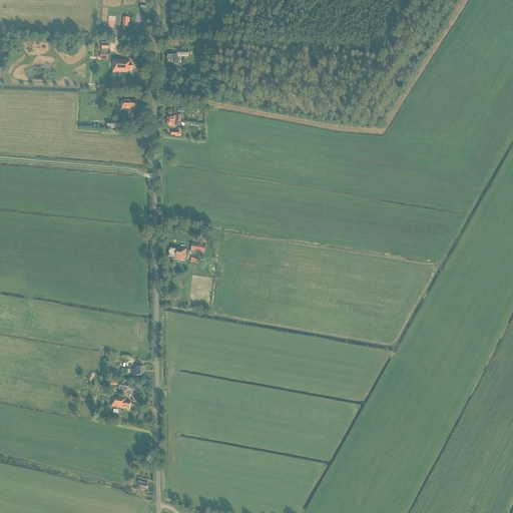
[(188,57),(189,50),(177,50),(177,55),(174,54),(166,54),(166,62),(174,62),(174,58),(177,58),(177,57),(188,57)]
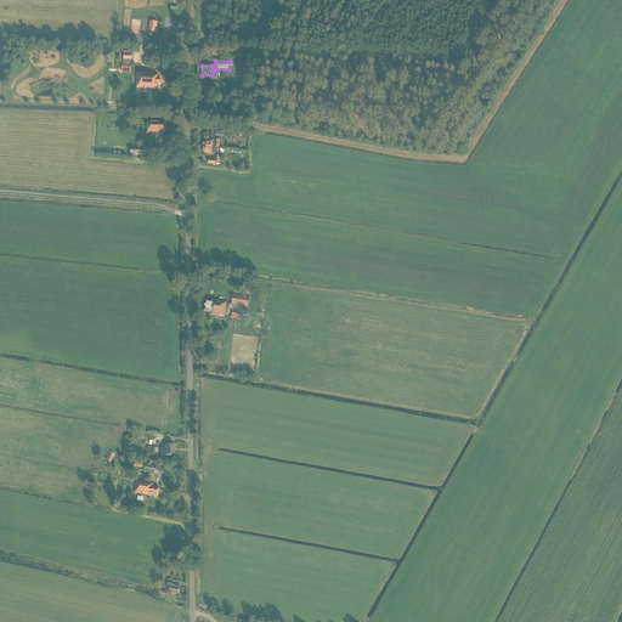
[(160,84),(160,79),(158,79),(158,74),(154,74),(154,73),(137,73),(136,84),(137,84),(137,89),(150,90),(150,89),(158,89),(158,84),(160,84)]
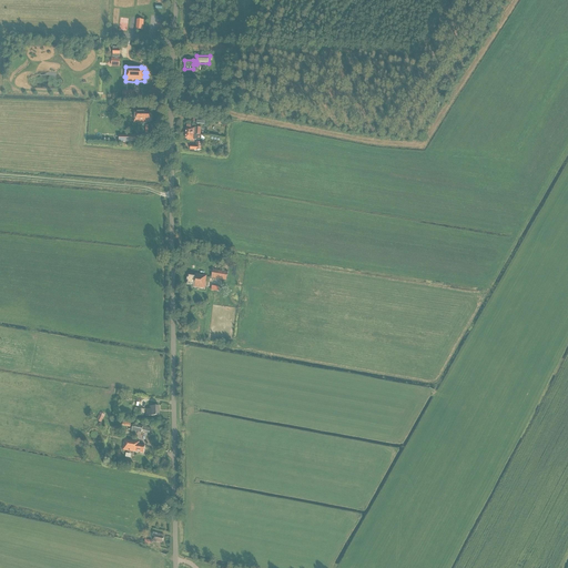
[(133,100),(134,91),(123,91),(122,99),(133,100)]
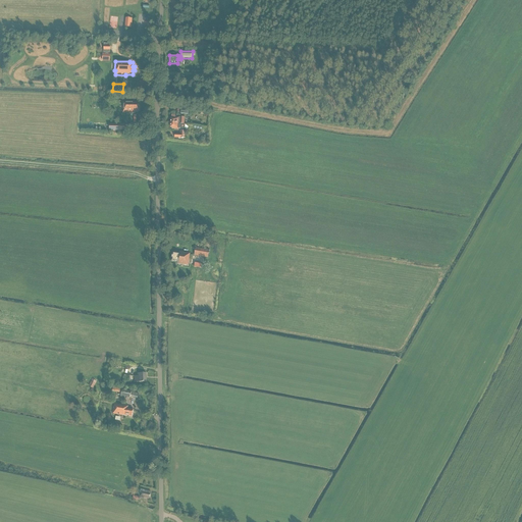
[(139,112),(139,102),(135,102),(135,101),(123,101),(123,109),(123,113),(134,113),(134,112),(139,112)]
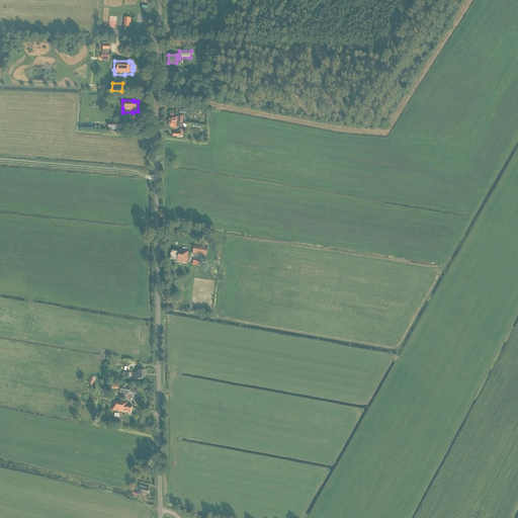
[(176,122),(183,123),(183,116),(179,116),(174,116),(174,114),(170,114),(170,117),(169,122),(176,122)]
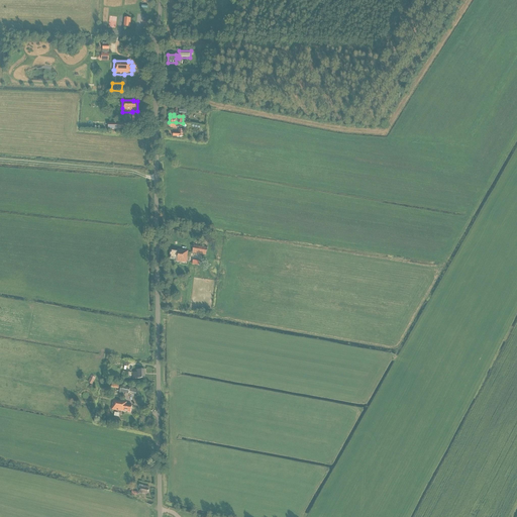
[(206,255),(207,247),(194,245),(193,253),(206,255)]
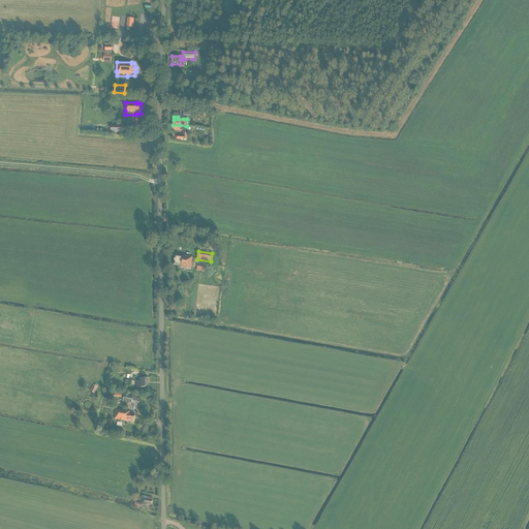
[(192,257),(191,257),(182,255),(181,257),(175,256),(174,265),(180,266),(180,268),(190,270),(192,257)]
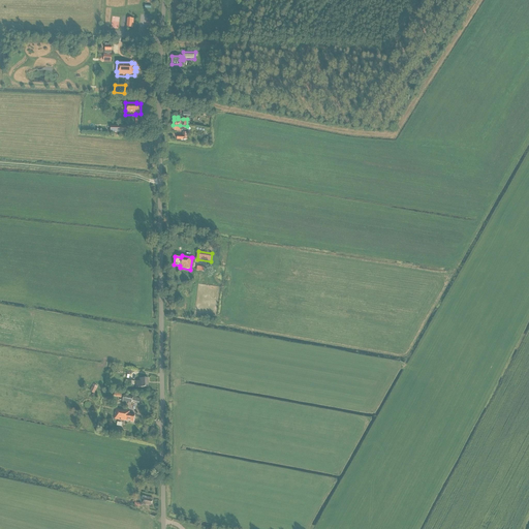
[(136,387),(149,387),(148,379),(141,379),(141,381),(136,381),(136,387)]
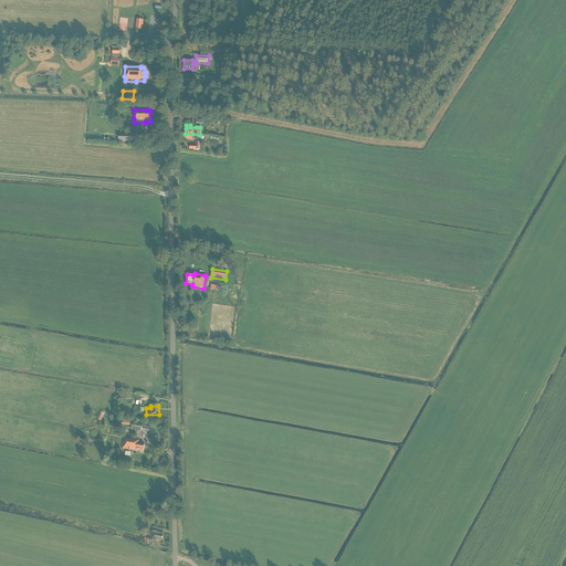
[(101,421),(105,413),(100,411),(96,419),(101,421)]
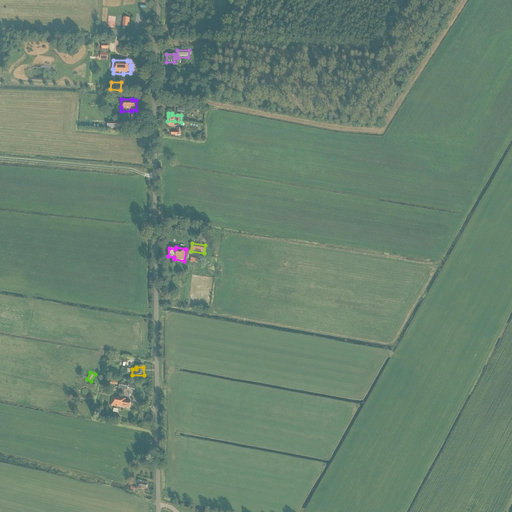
[(135,391),(136,386),(129,384),(120,382),(119,388),(127,390),(128,389),(135,391)]
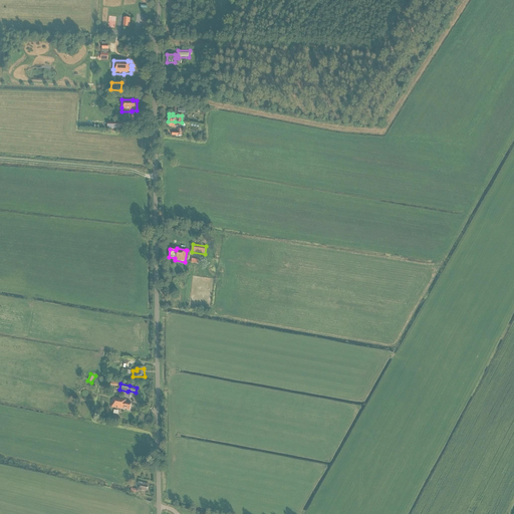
[(131,411),(132,404),(125,403),(126,400),(112,398),(111,408),(120,409),(131,411)]
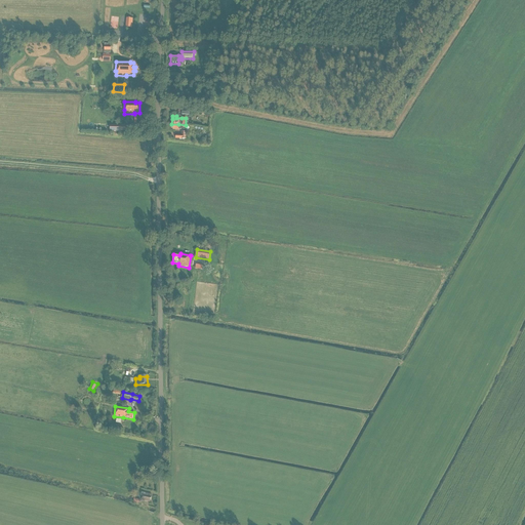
[(150,501),(151,496),(152,494),(142,492),(140,495),(143,495),(143,500),(150,501)]
